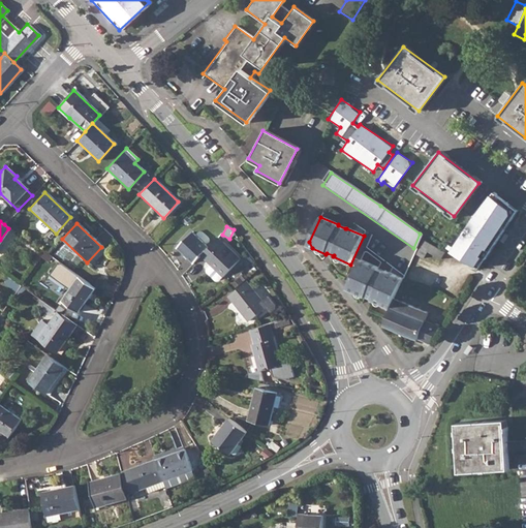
[(176,248),(191,262),(198,255),(206,248),(189,233),(176,248)]
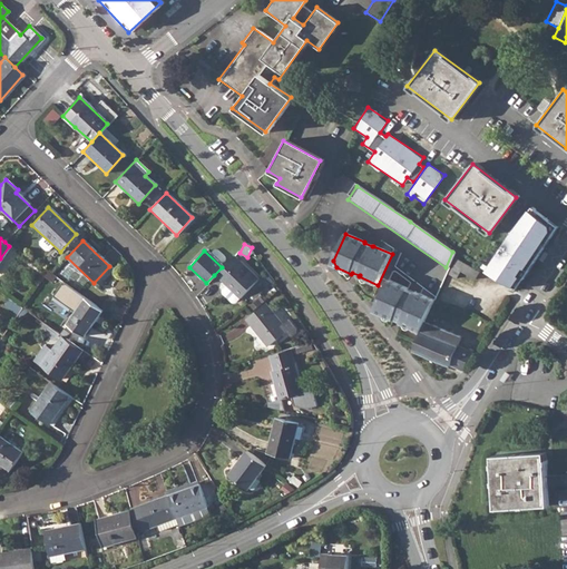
[(256,280),(233,256),(222,267),(214,275),(225,285),(221,290),(221,293),(230,302),(233,303),(237,297),(238,298),(256,280)]
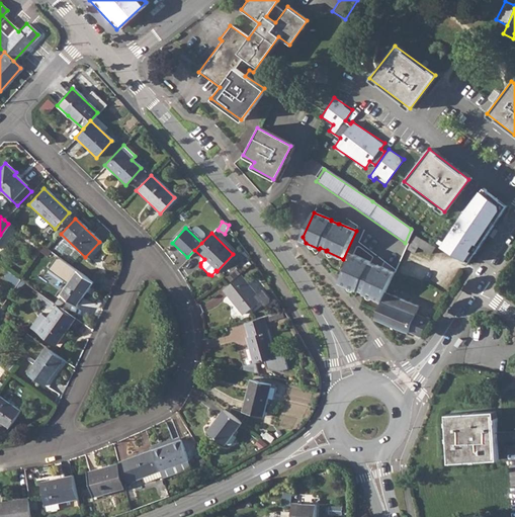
[(415,247),(423,251),(429,255),(433,247),(412,236),(405,249),(412,253),(415,247)]
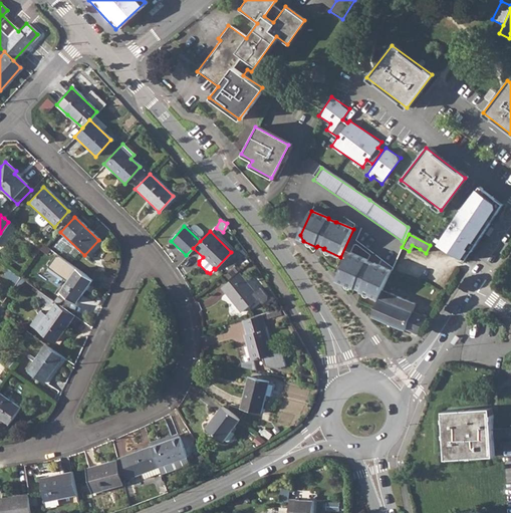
[(451,241),(445,250),(455,255),(460,247),(451,241)]
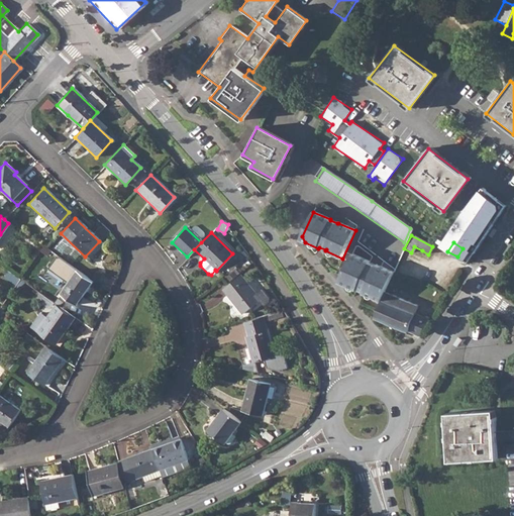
[(363,292),(380,300),(383,293),(392,272),(376,265),(374,266),(367,263),(368,261),(353,254),(341,280),(344,284),(355,289),(355,288),(363,291),(363,292)]
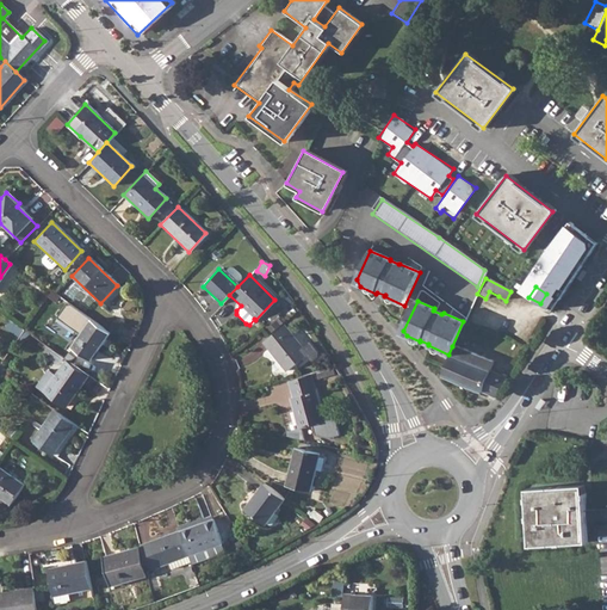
[(109,333),(90,320),(69,347),(88,361),(109,333)]
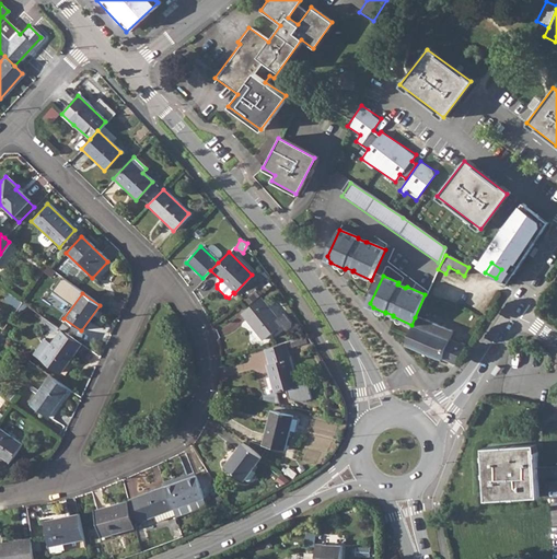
[(257,298),(241,313),(262,339),(279,325),(257,298)]
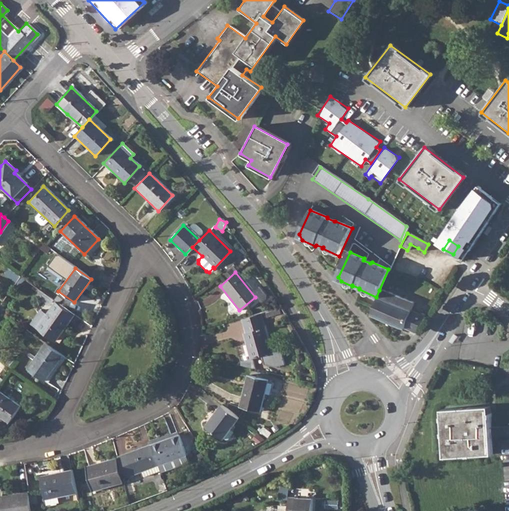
[(376,297),(368,315),(412,333),(422,315),(419,314),(418,315),(408,310),(412,303),(379,290),(376,297)]
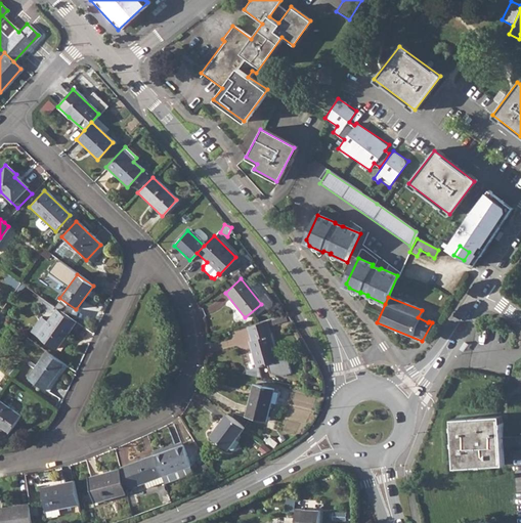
[(30,332),(54,349),(74,322),(55,309),(46,322),(40,317),(30,332)]
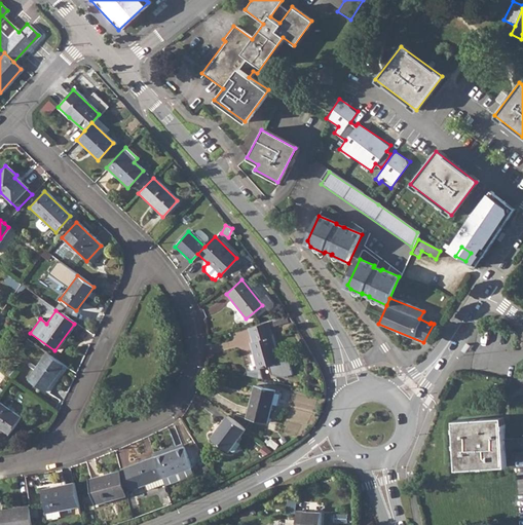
[(284,317),(270,322),(271,326),(286,323),(284,317)]
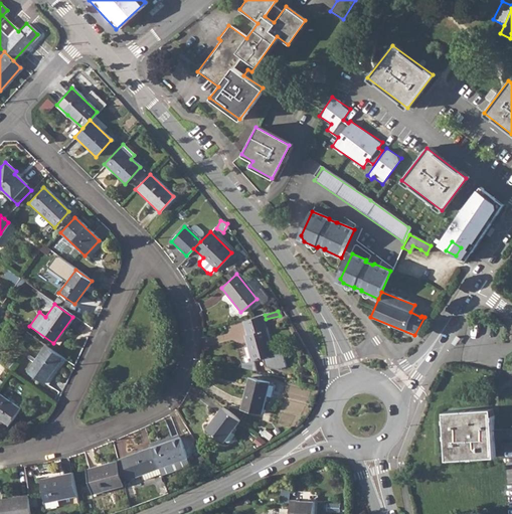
[(260,316),(241,321),(245,335),(242,335),(250,361),(271,355),(260,316)]
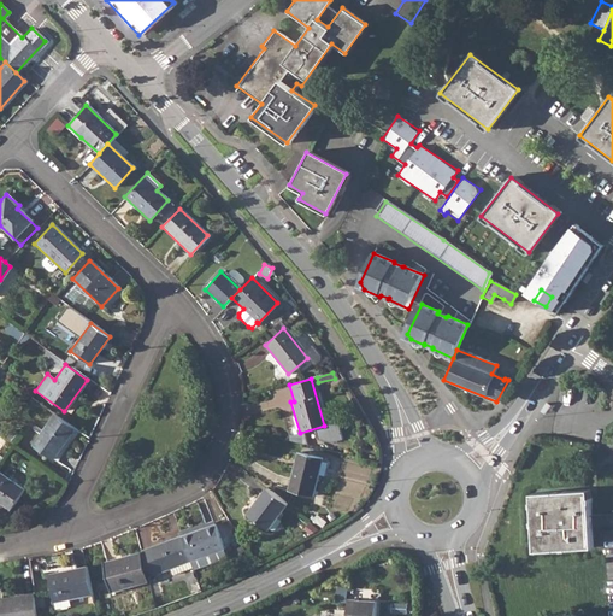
[(72,428),(53,414),(30,445),(51,459),(72,428)]
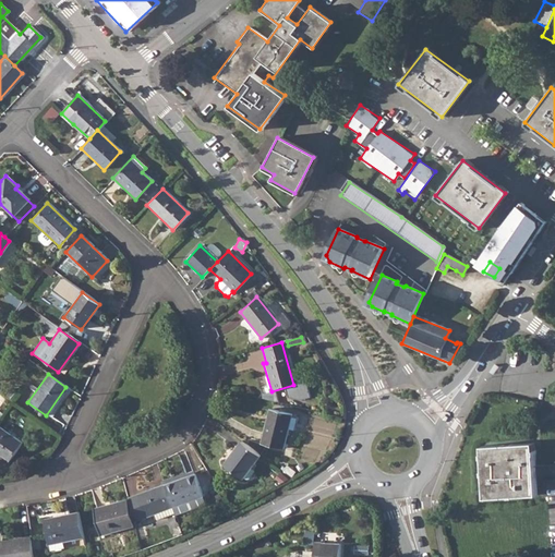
[(267,409),(258,444),(281,448),(286,428),(291,430),(294,418),(288,416),(289,414),(267,409)]
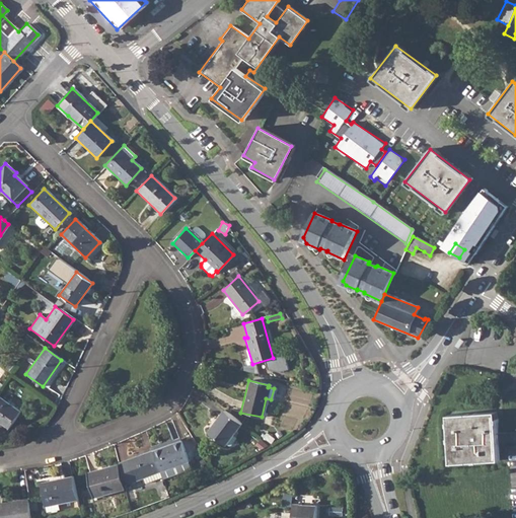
[(0,424),(7,429),(18,412),(0,398),(0,424)]
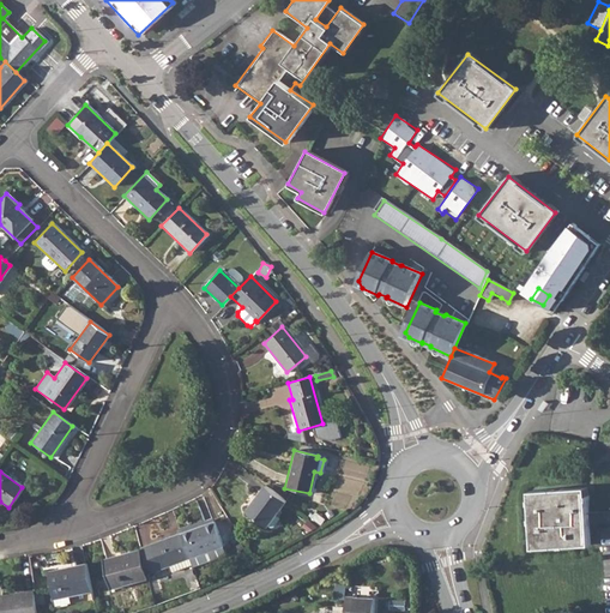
[(284,500),(263,485),(245,511),(264,527),(284,500)]
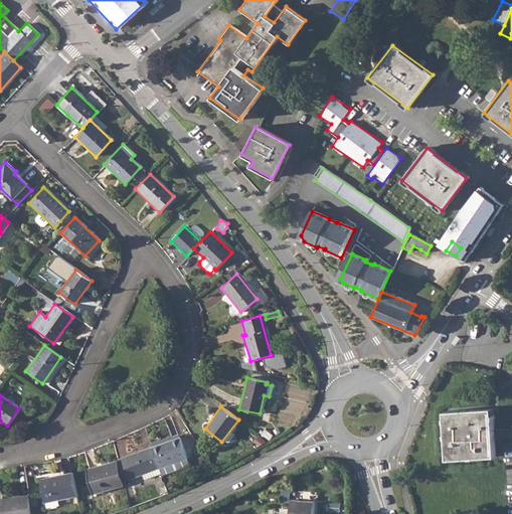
[(492,441),(492,430),(491,430),(490,419),(491,419),(490,408),(441,412),(442,422),(443,422),(443,427),(443,439),(444,439),(445,460),(461,459),(461,460),(472,459),(472,458),(492,457),(492,441)]
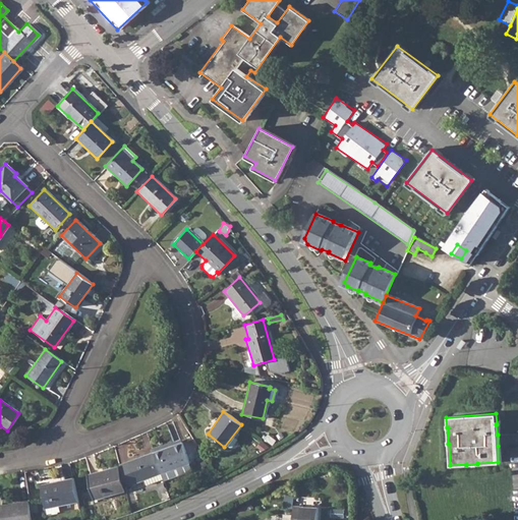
[(266,434),(262,439),(271,445),(274,441),(266,434)]
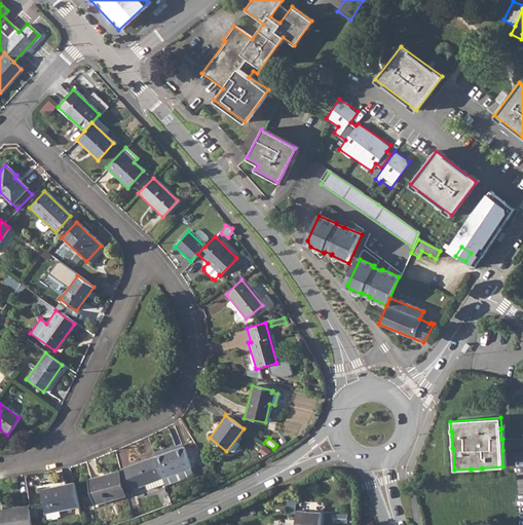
[(182,447),(152,457),(162,484),(163,486),(192,476),(182,447)]
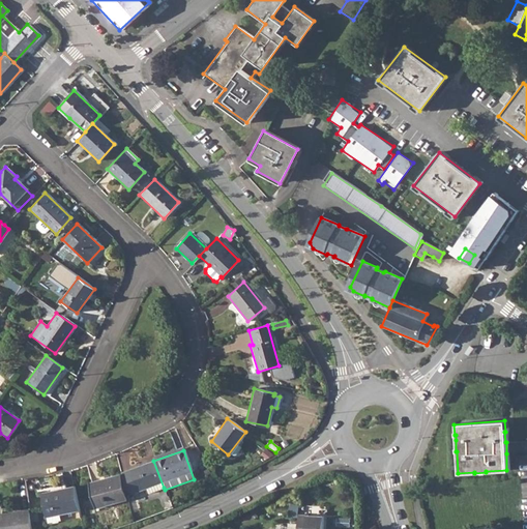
[(164,488),(153,461),(128,470),(136,491),(144,488),(146,494),(164,488)]
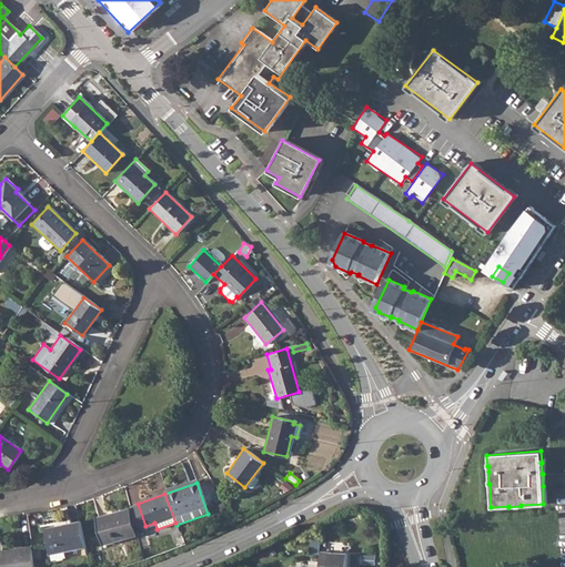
[(135,535),(128,508),(93,518),(101,545),(135,535)]
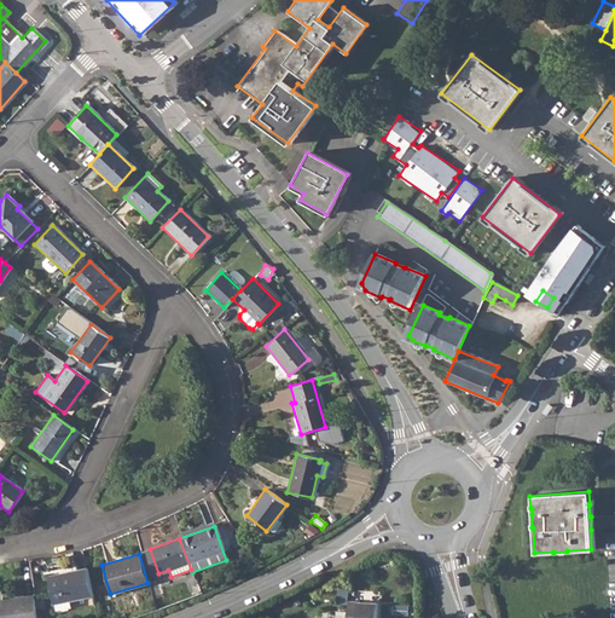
[(90,596),(85,570),(46,577),(52,604),(90,596)]
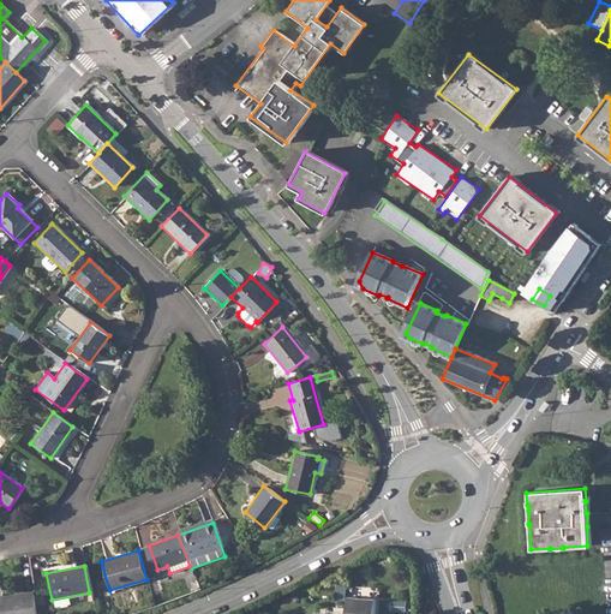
[(34,613),(31,594),(0,597),(0,613),(34,613)]
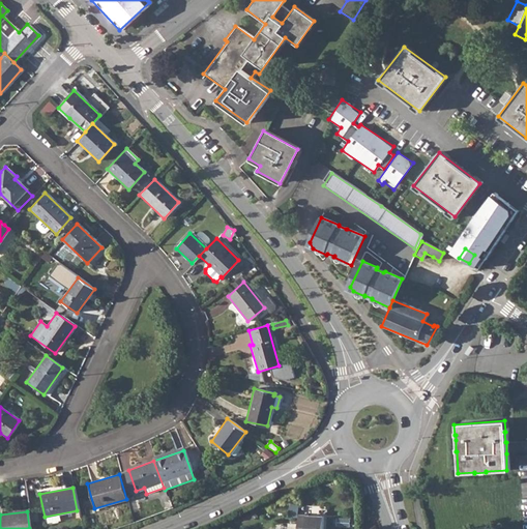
[(320,528),(321,517),(296,516),(295,528),(320,528)]
